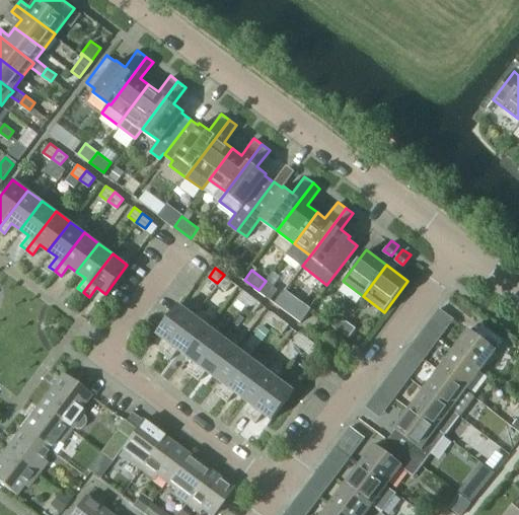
[(226,290),(232,281),(224,275),(217,283),(226,290)]
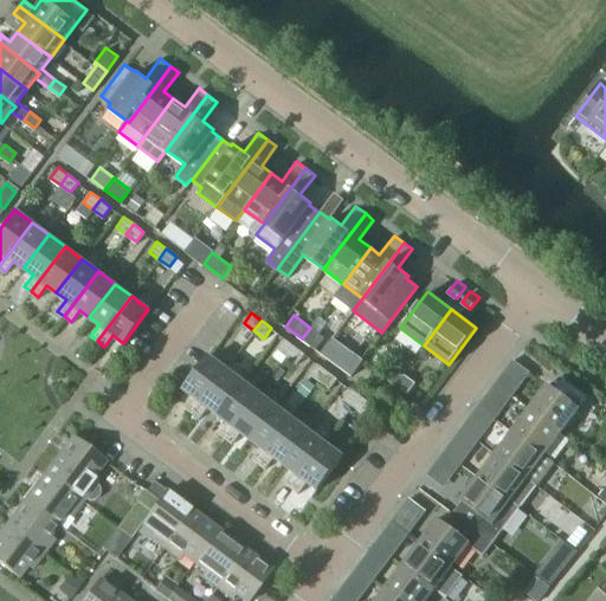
[(323,337),(310,328),(302,338),(315,348),(323,337)]
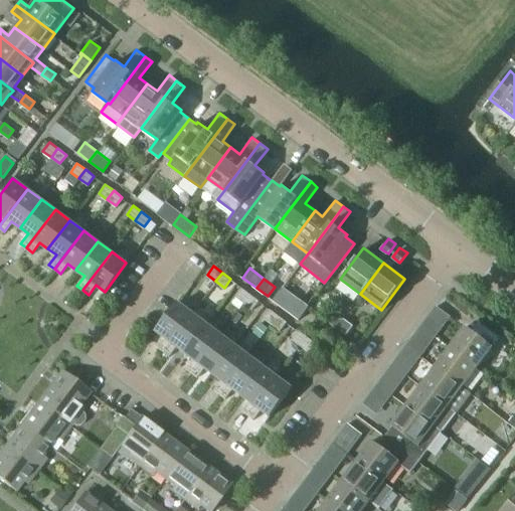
[(243,302),(250,294),(241,287),(235,296),(243,302)]
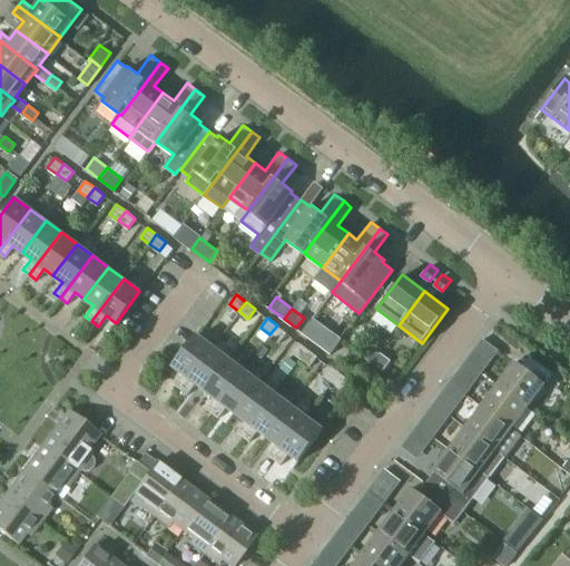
[(279,342),(286,332),(277,325),(269,334),(279,342)]
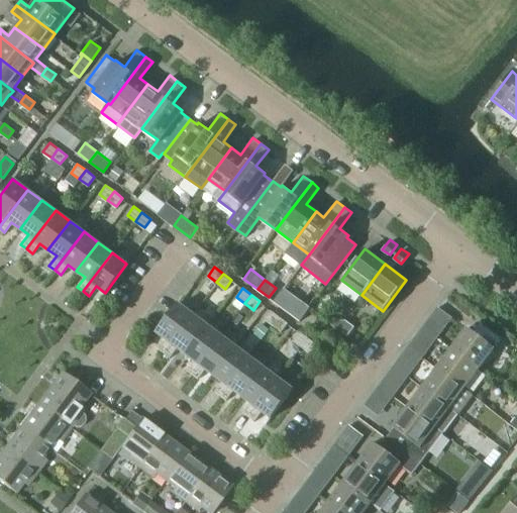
[(164,351),(193,314),(178,303),(157,331),(166,337),(159,347),(164,351)]
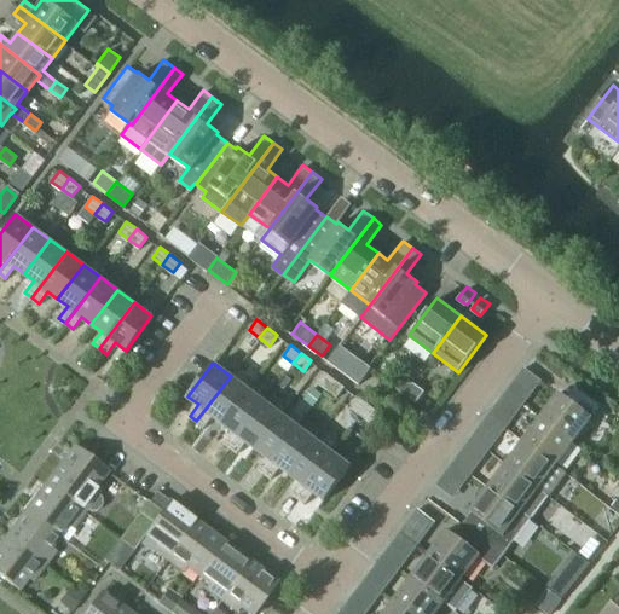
[(524,366),(516,375),(534,388),(541,378),(524,366)]
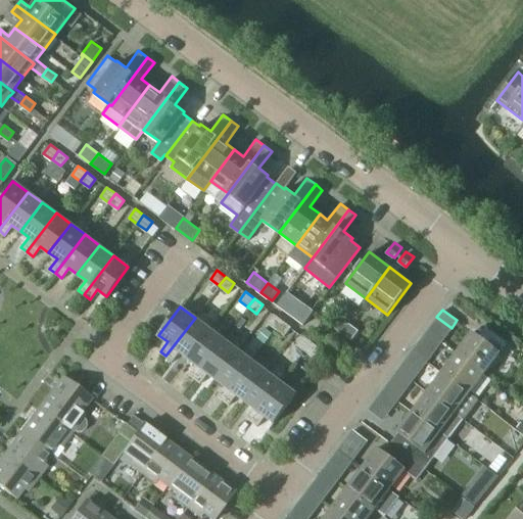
[(276,328),(282,319),(274,313),(267,322),(276,328)]
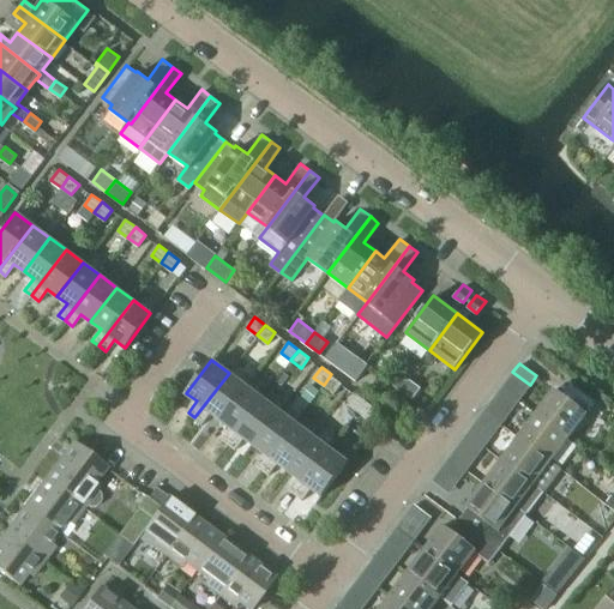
[(401,390),(409,378),(398,369),(389,381),(401,390)]
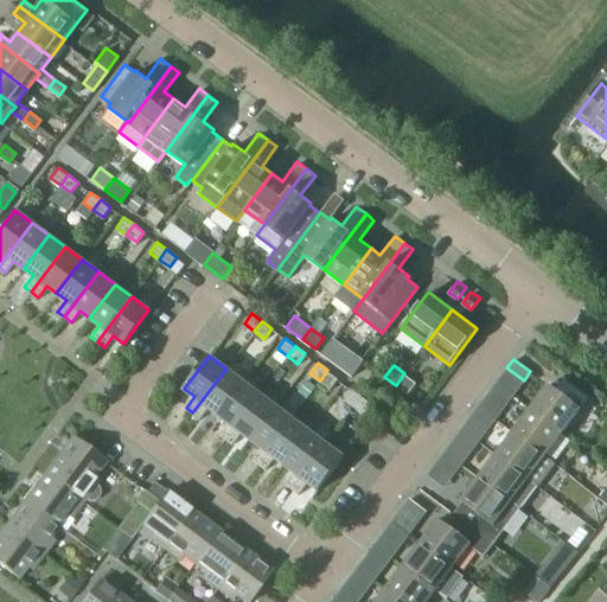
[(218,414),(243,380),(227,369),(192,412),(199,418),(208,407),(218,414)]
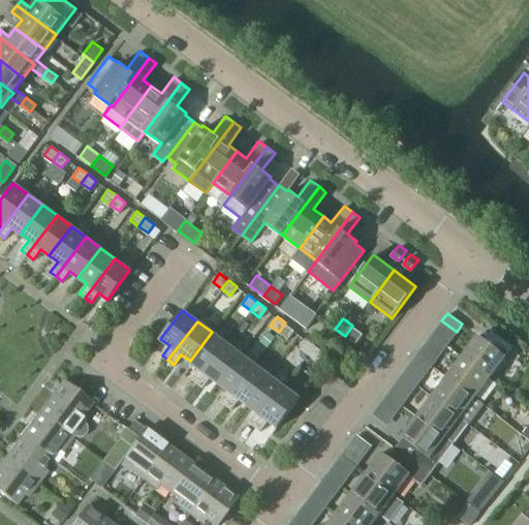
[(287,338),(294,330),(285,322),(279,332),(287,338)]
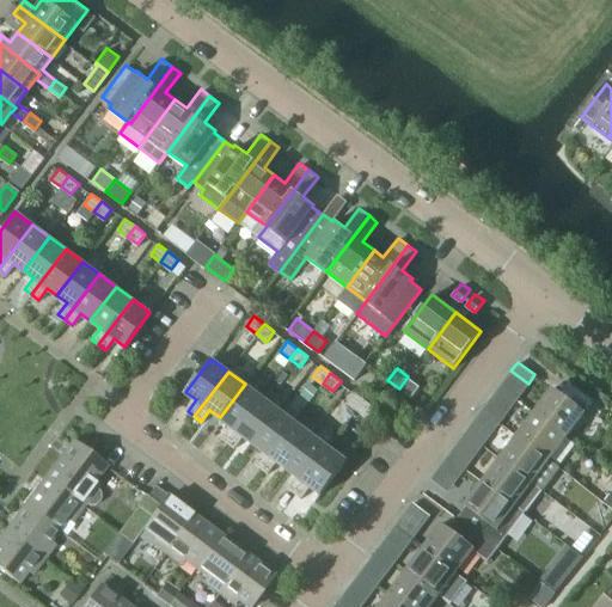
[(410,397),(420,385),(408,376),(399,388),(410,397)]
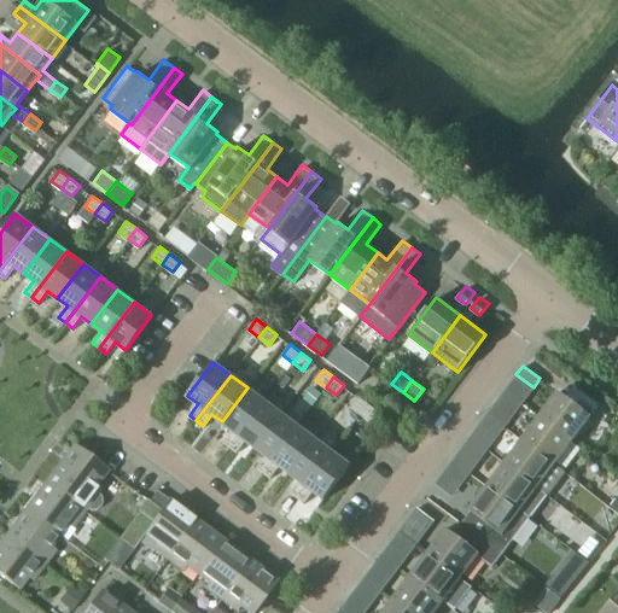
[(557,392),(540,414),(572,439),(589,416),(599,403),(573,384),(564,397),(557,392)]
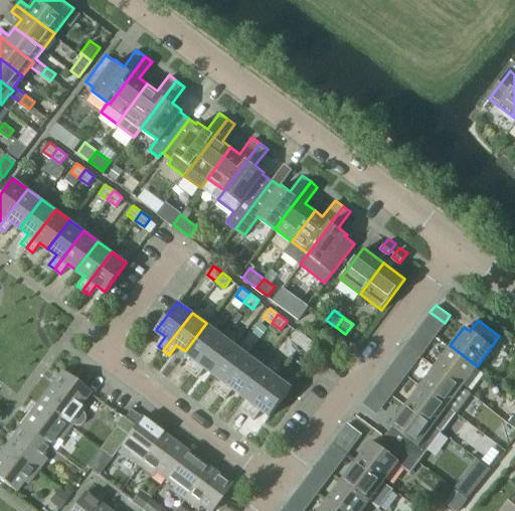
[(191,371),(220,333),(206,323),(185,351),(193,357),(185,367),(191,371)]
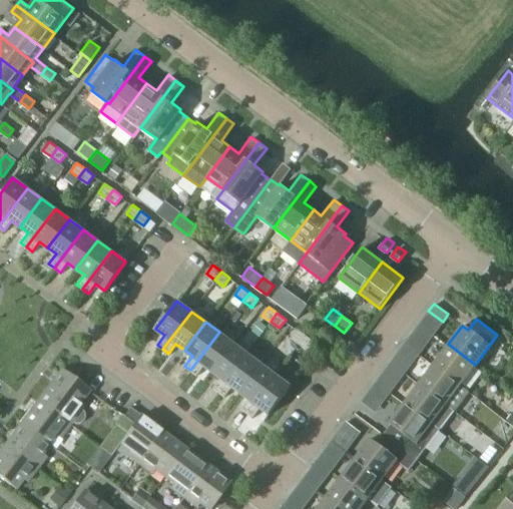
[(419,324),(413,331),(428,342),(434,334),(419,323),(419,324)]
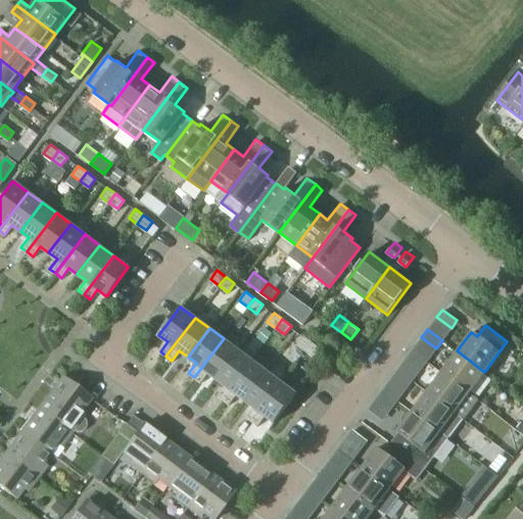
[(304,349),(312,341),(302,334),(295,343),(304,349)]
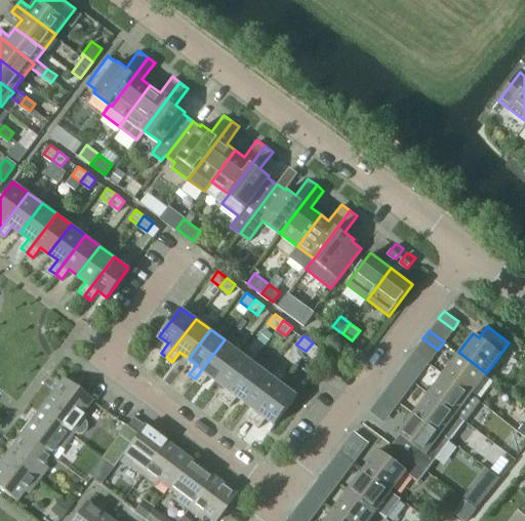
[(216,379),(239,351),(225,339),(195,378),(201,384),(208,373),(216,379)]
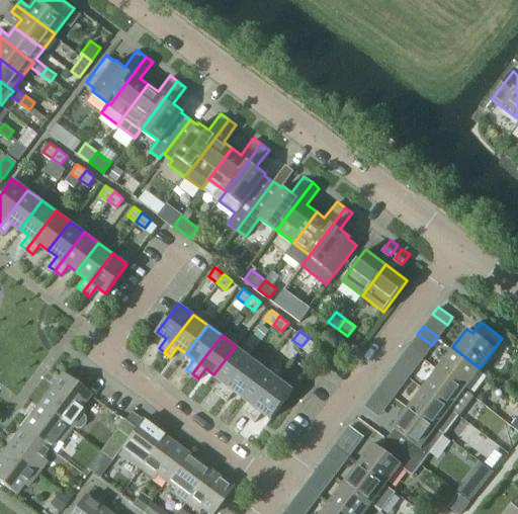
[(310,352),(317,344),(309,338),(301,346),(310,352)]
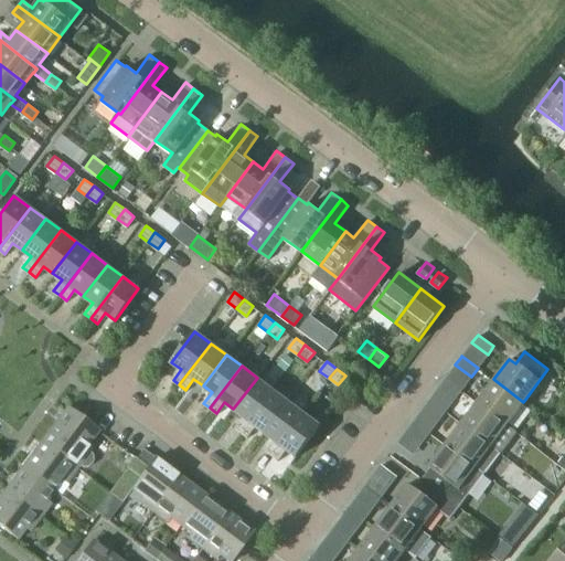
[(445,378),(439,385),(456,398),(461,389),(446,377),(445,378)]
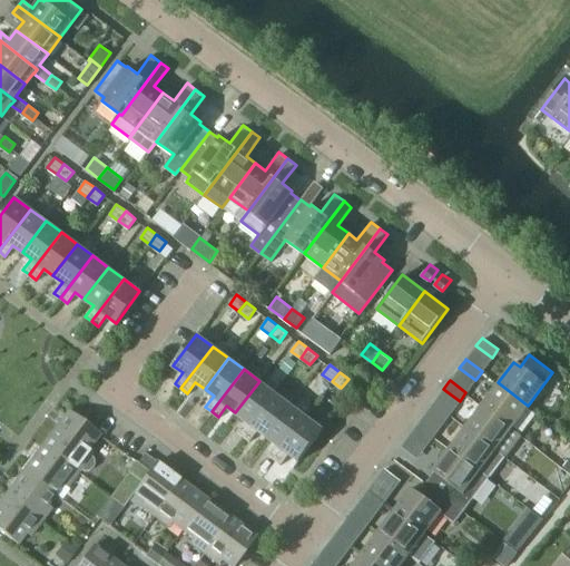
[(243,435),(274,392),(259,381),(235,412),(245,419),(236,430),(243,435)]
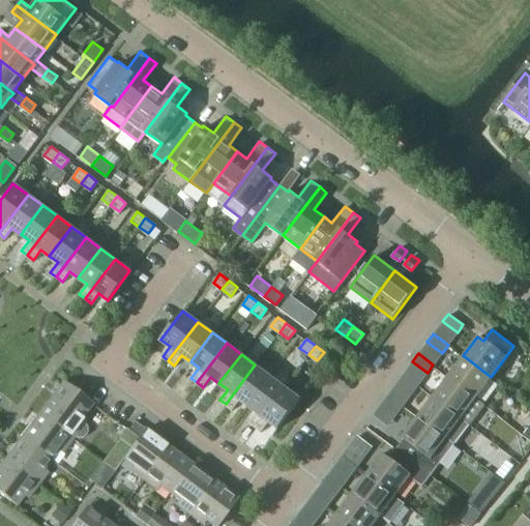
[(463,355),(448,376),(476,397),(491,377),(463,355)]
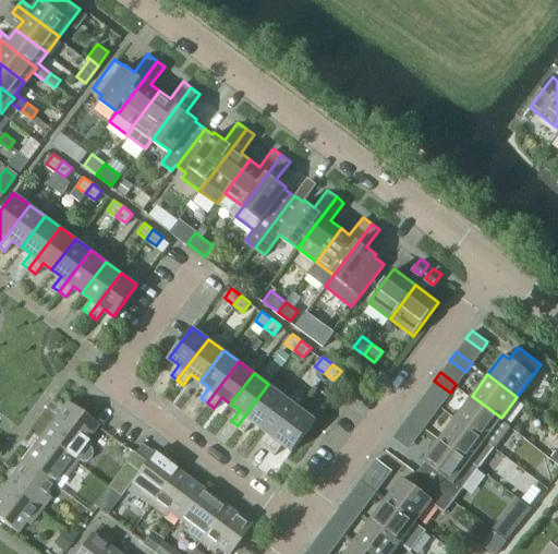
[(261,426),(283,396),(268,384),(238,425),(244,431),(252,420),(261,426)]
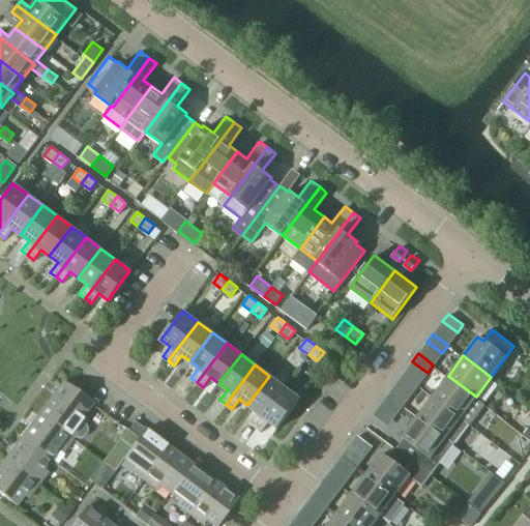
[(403,374),(398,381),(412,392),(417,386),(418,385),(403,374)]
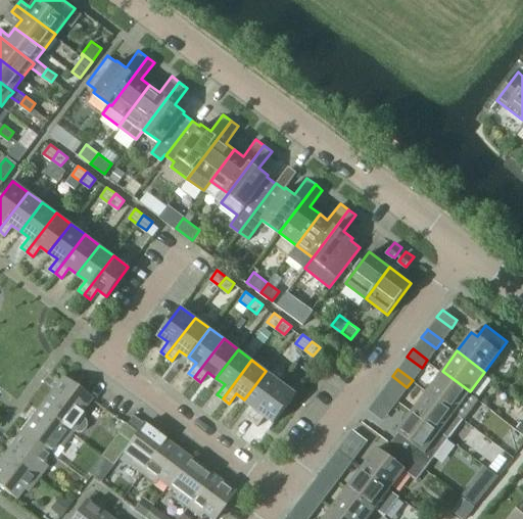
[(251,420),(280,381),(266,371),(244,399),(252,406),(245,416),(251,420)]
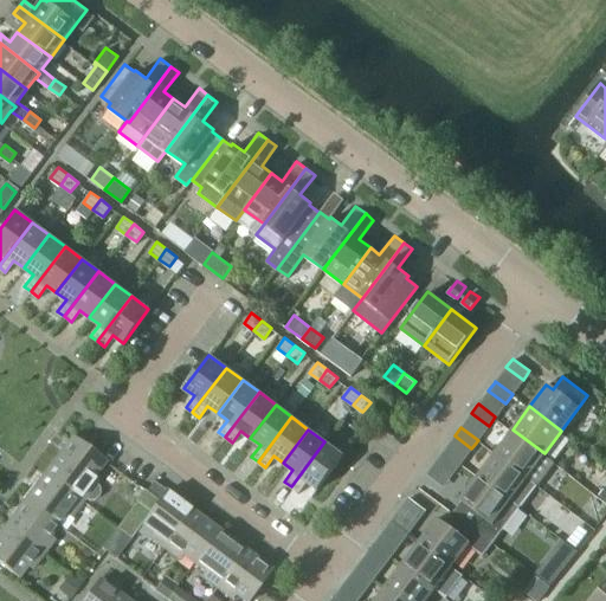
[(511,430),(495,452),(536,483),(553,461),(543,453),(545,453),(513,430),(511,430)]
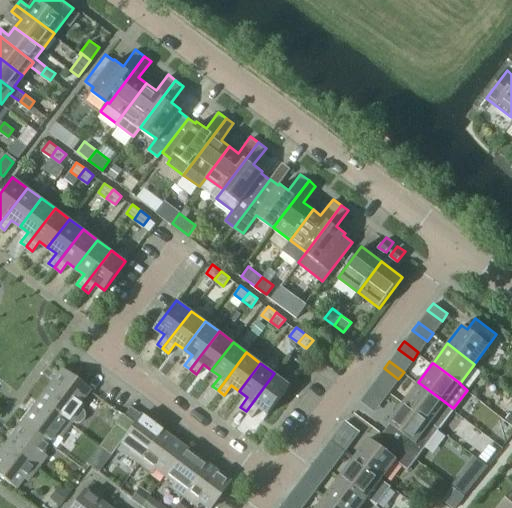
[(83,410),(80,407),(82,405),(78,402),(88,388),(60,368),(37,399),(69,422),(71,420),(74,422),(76,422),(79,421),(82,419),(83,415),(83,410)]
